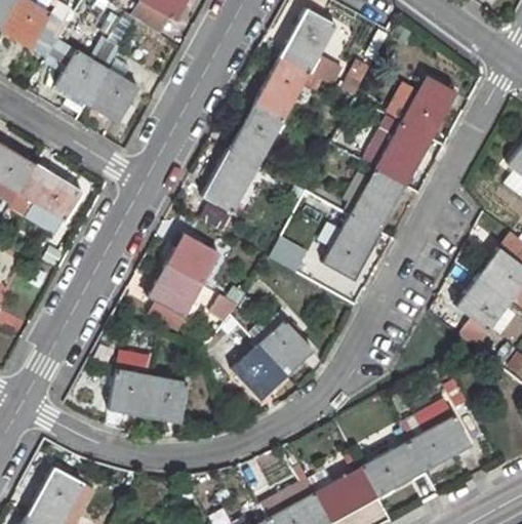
[(30,0),(16,0),(0,28),(0,29),(31,48),(51,13),(30,0)]
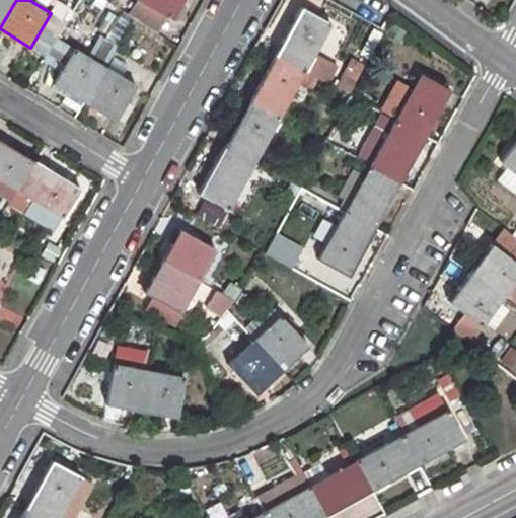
[(0,0),(0,27),(16,0),(0,0)]
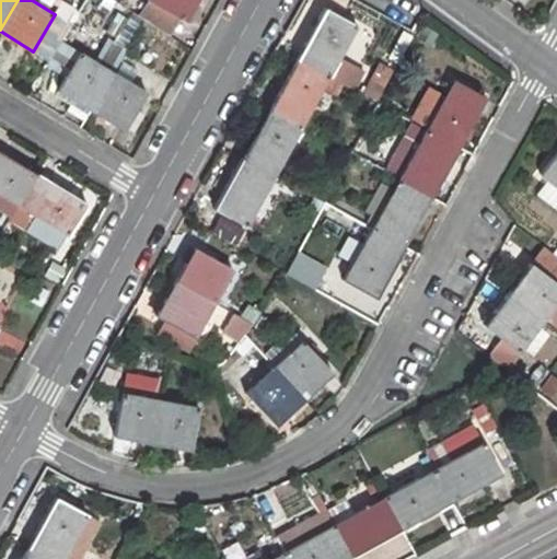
[(151,0),(188,21),(200,0),(151,0)]
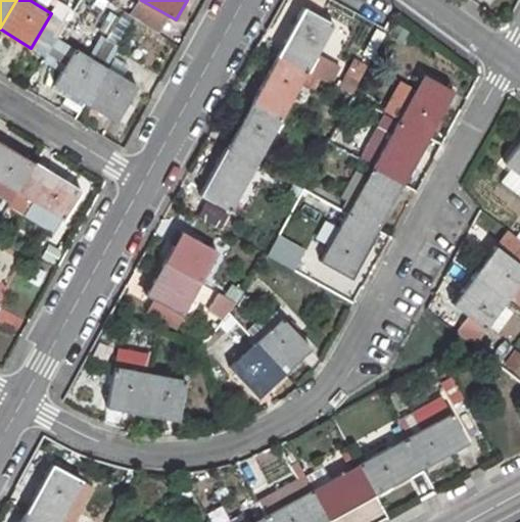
[(305,9),(279,56),(309,73),(332,85),(341,67),(319,55),(335,26),(305,9)]
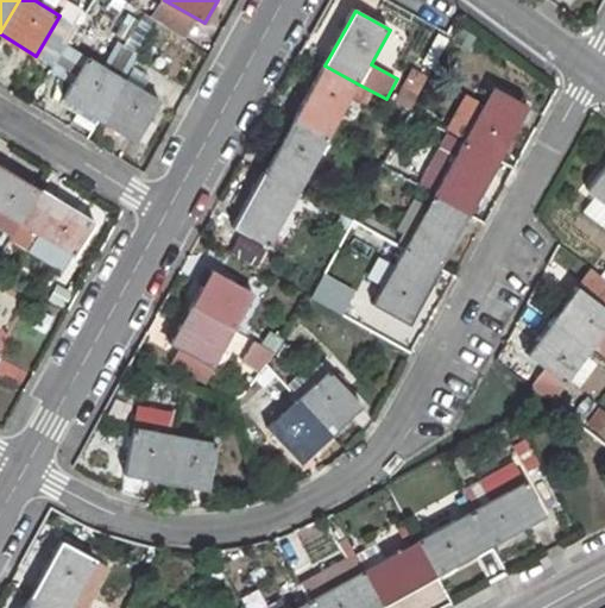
[(124,38),(111,64),(132,75),(156,27),(131,14),(120,36),(124,38)]
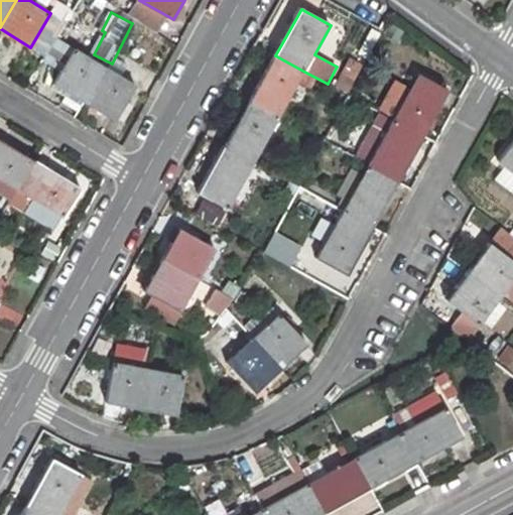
[(57,38),(44,62),(60,71),(73,46),(57,38)]
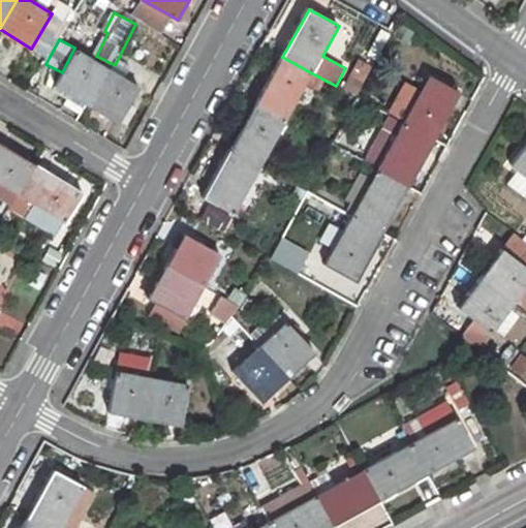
[(79,50),(57,85),(88,104),(110,69),(79,50)]
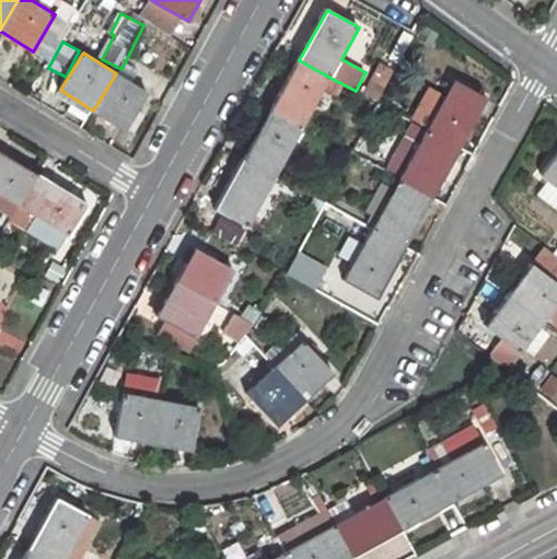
[(299,60),(273,109),(304,127),(331,78),(299,60)]
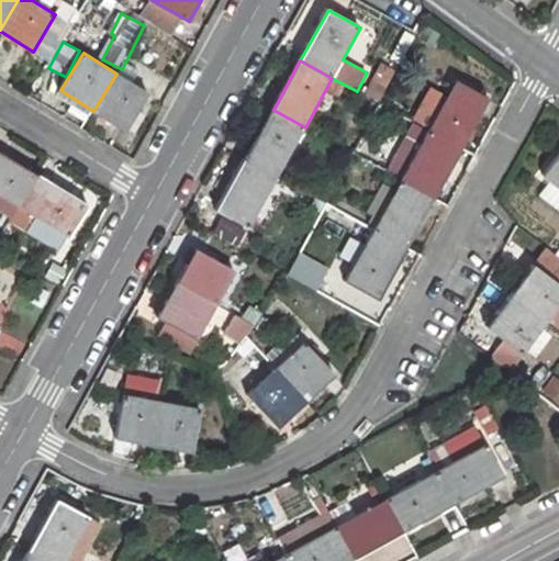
[(384,66),(370,96),(382,101),(397,73),(384,66)]
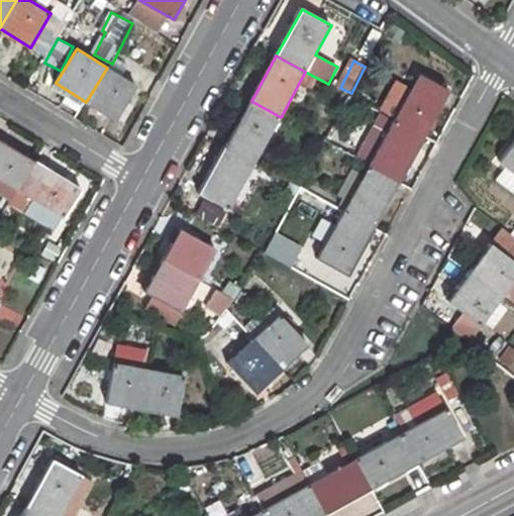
[(107,68),(86,102),(117,122),(137,87),(107,68)]
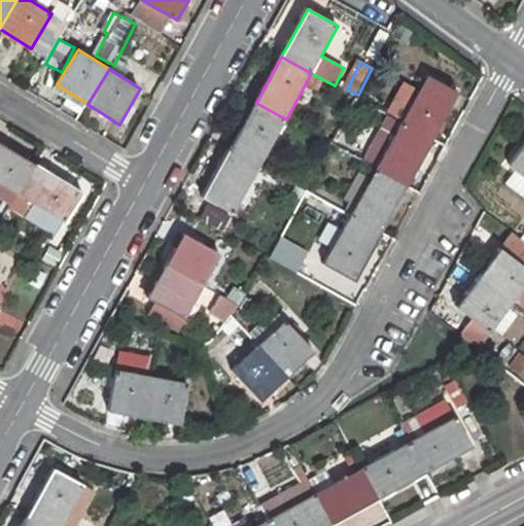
[(430,75),(421,92),(404,124),(434,140),(459,92),(430,75)]
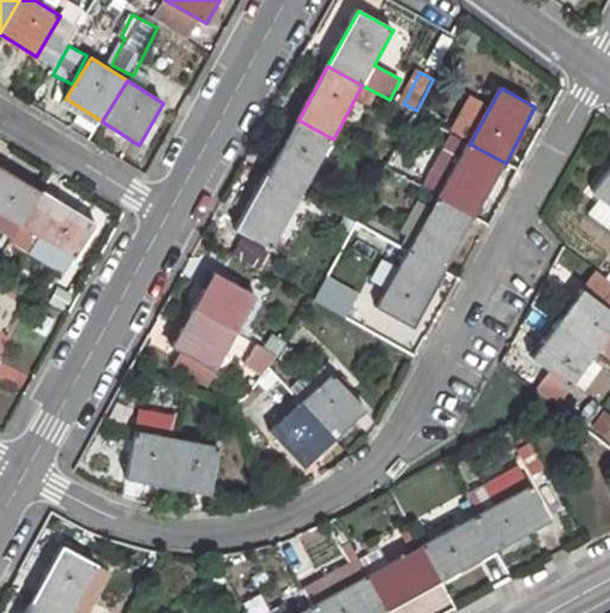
[(472,96),(452,134),(456,136),(470,144),(490,107),(472,96)]
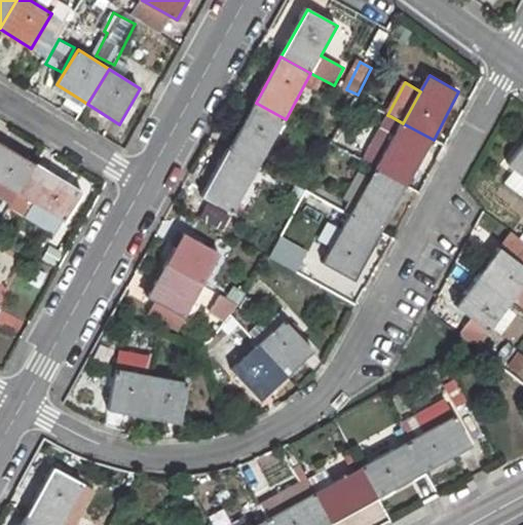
[(256,103),(230,151),(259,166),(286,119),(256,103)]
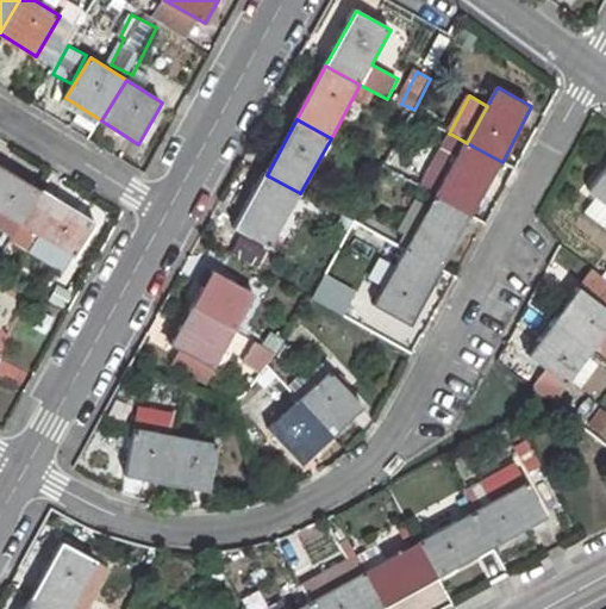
[(453,135),(423,188),(438,198),(472,216),(503,162),(467,143),(453,135)]
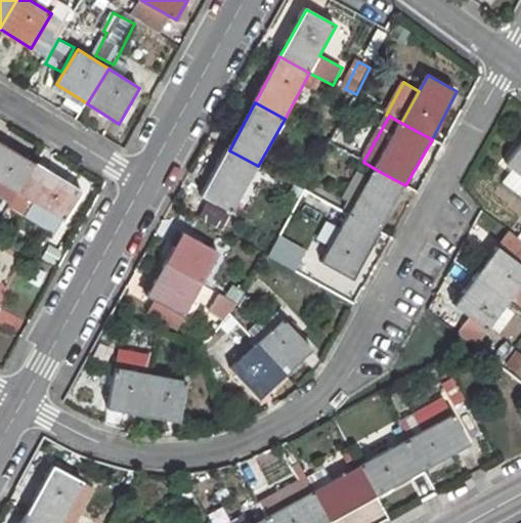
[(0,139),(0,179),(20,191),(37,163),(0,139)]
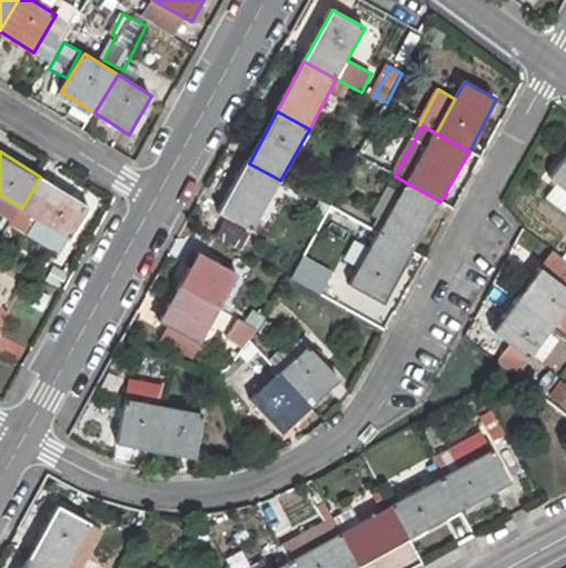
[(565,159),(550,179),(565,190),(565,159)]
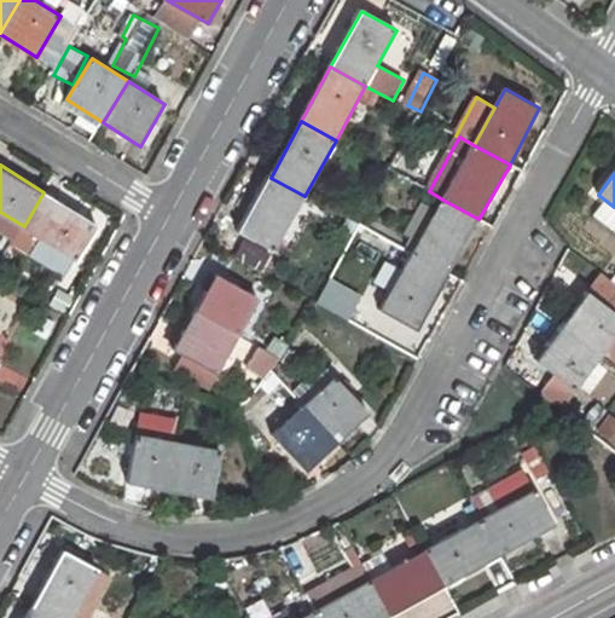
[(271,178),(241,232),(274,250),(305,196),(271,178)]
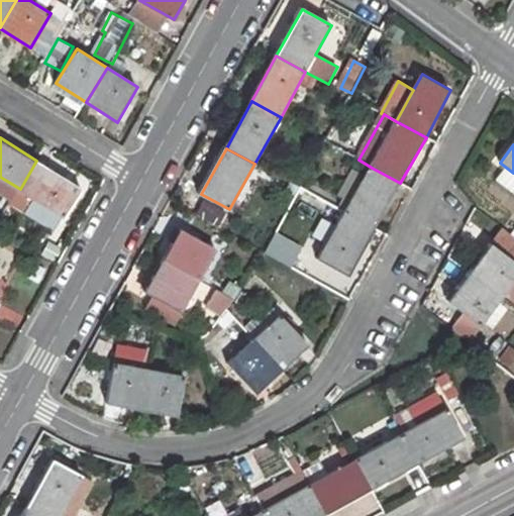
[(66,217),(83,188),(36,161),(20,189),(66,217)]
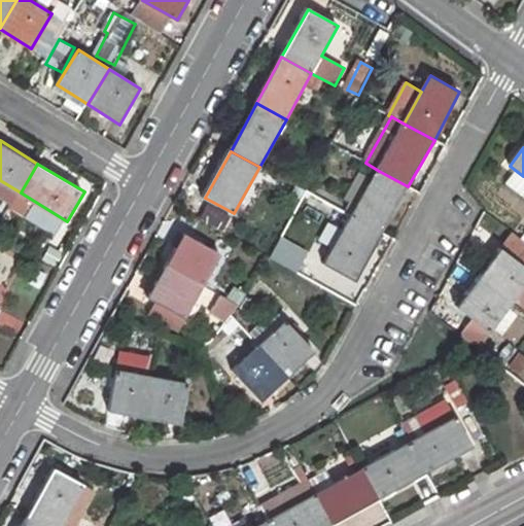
[(379,171),(353,217),(383,234),(408,186),(379,171)]
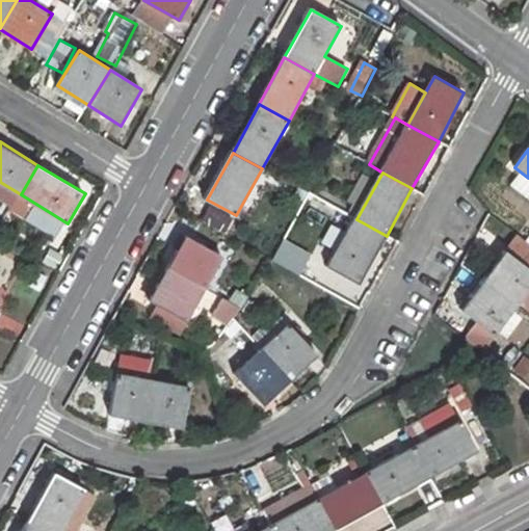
[(356,219),(331,268),(360,284),(387,236),(356,219)]
